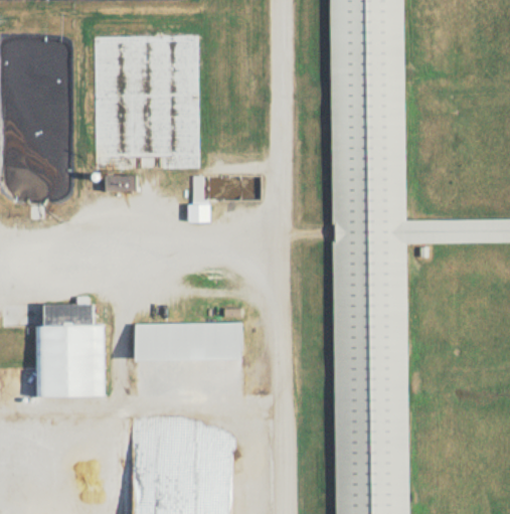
[(509,218),(405,220),(402,0),(330,0),(335,513),(408,513),(405,243),(509,241),(509,218)]
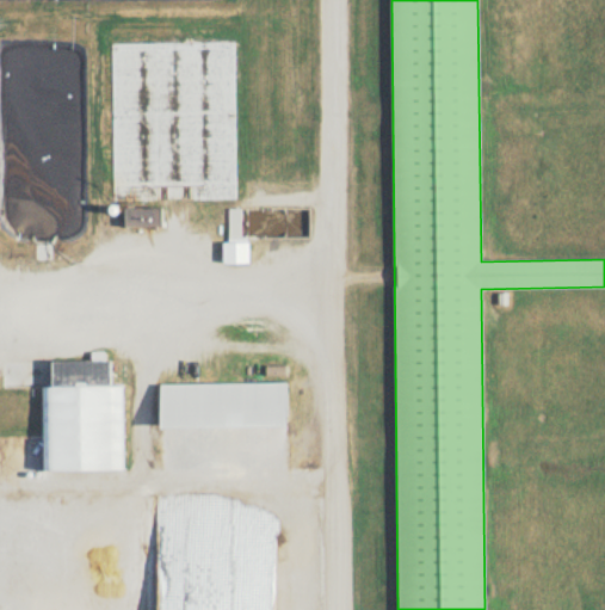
[(238,43),(116,43),(116,196),(165,196),(165,198),(239,197),(238,43)]
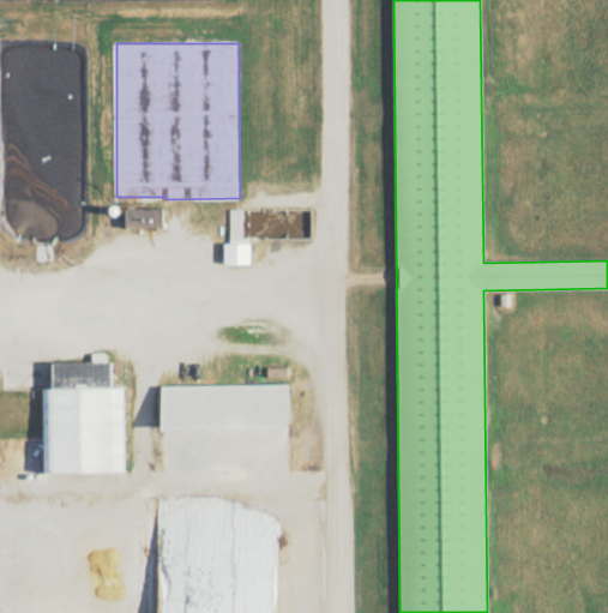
[(164,227),(164,210),(125,210),(125,227),(164,227)]
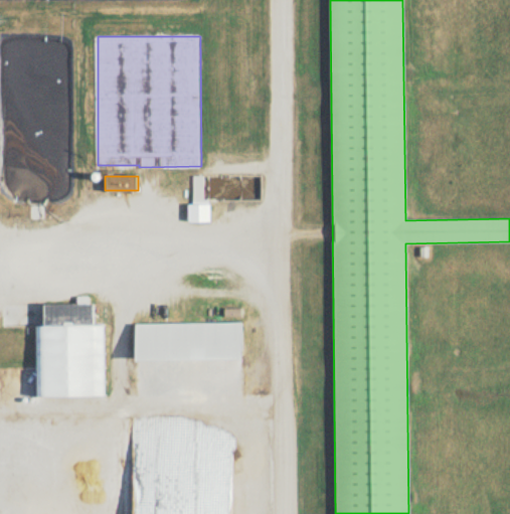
[(33,398),(105,398),(105,325),(97,325),(97,305),(39,305),(39,326),(33,326),(33,398)]
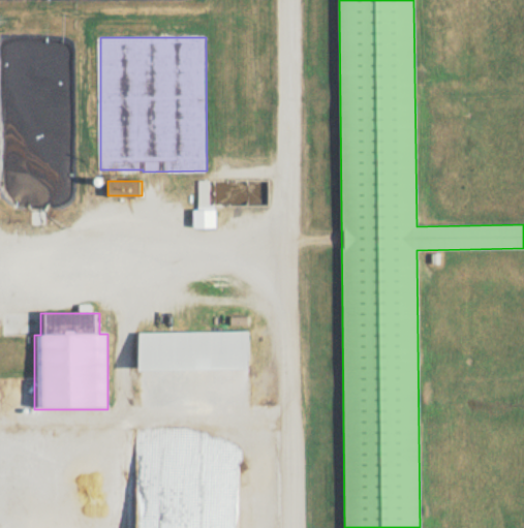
[(241,371),(241,361),(251,360),(250,332),(134,334),(135,372),(241,371)]
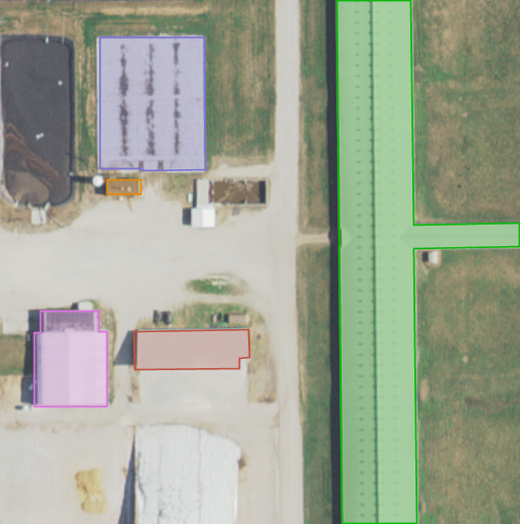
[(69,523),(70,470),(0,470),(0,523),(69,523)]
